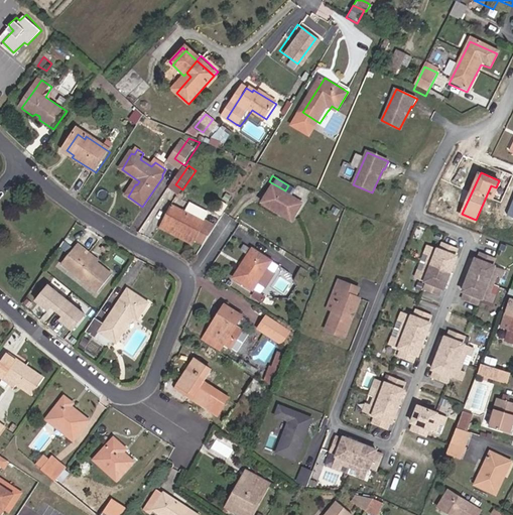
[(303,203),(274,185),(264,203),(293,219),(303,203)]
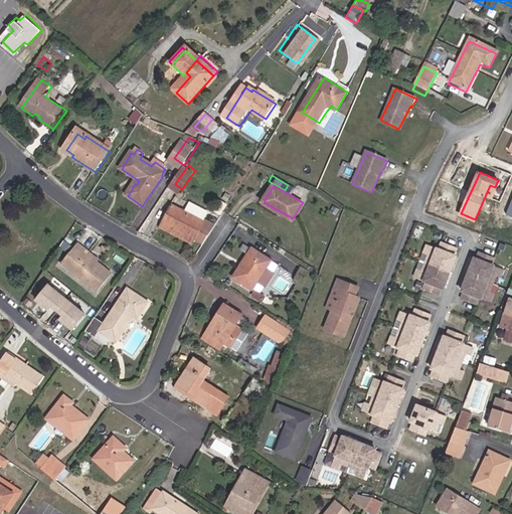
[(191,240),(200,226),(170,209),(161,223),(191,240)]
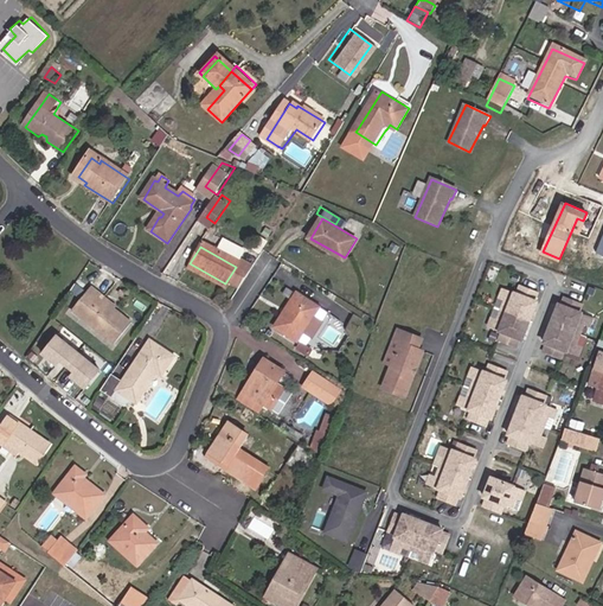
[(523,339),(537,301),(534,300),(538,291),(520,285),(517,293),(510,289),(505,299),(498,319),(494,329),(502,332),(499,340),(517,348),(520,338),(523,339)]
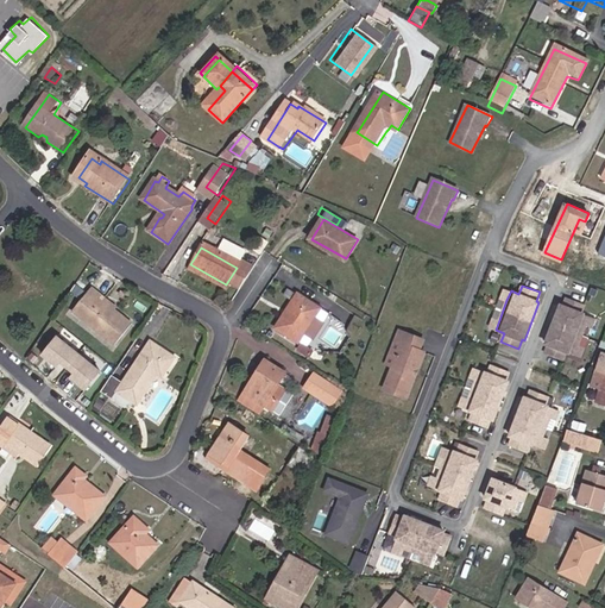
[(132,326),(113,311),(105,304),(107,300),(93,290),(74,313),(115,346),(132,326)]
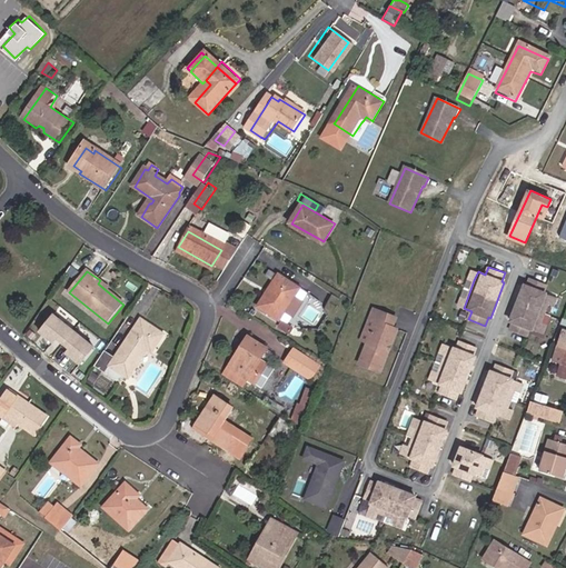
[(280,319),(299,288),(298,287),(279,275),(258,308),(280,319)]
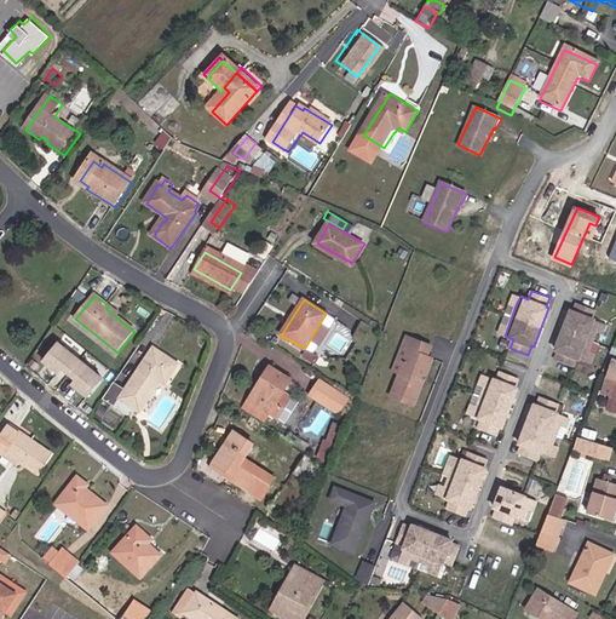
[(574,311),(571,310),(556,349),(559,350),(556,359),(573,366),(576,357),(585,360),(588,350),(596,331),(600,321),(591,317),(594,309),(577,302),(574,311)]
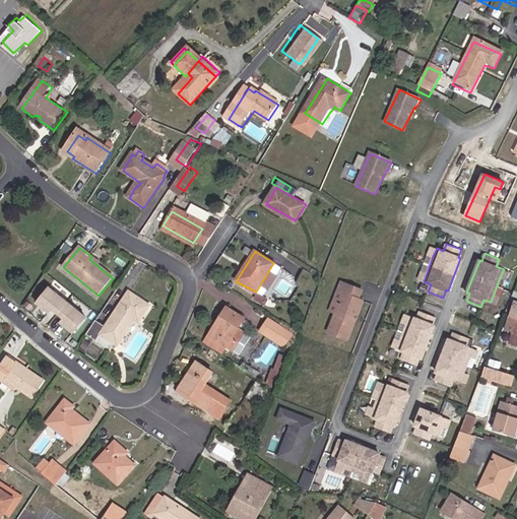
[(92,257),(91,256),(89,259),(97,265),(98,262),(92,257)]
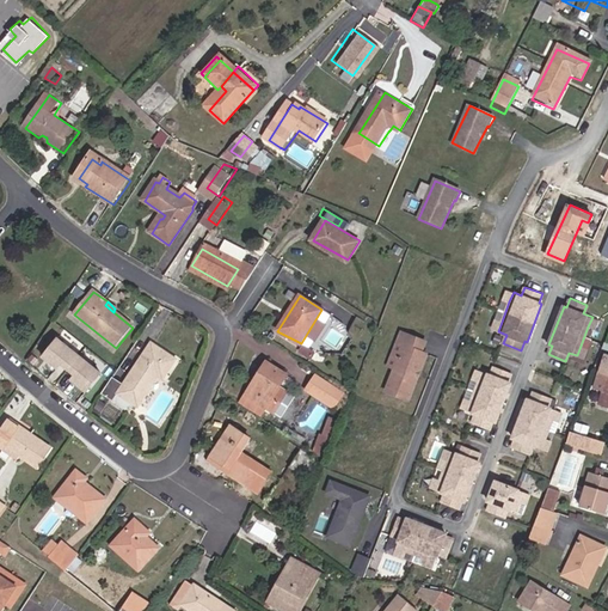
[(356,319),(348,333),(358,338),(366,327),(356,319)]
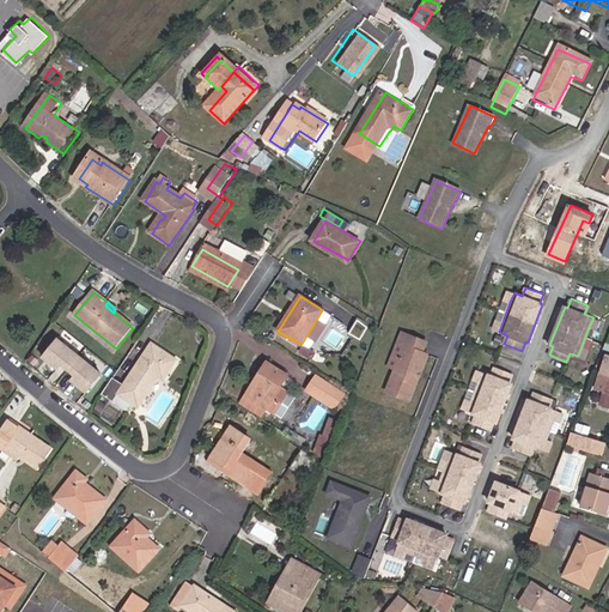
[(391,365),(383,387),(406,395),(415,373),(412,371),(414,365),(416,367),(424,350),(418,347),(422,337),(399,327),(394,338),(401,340),(391,365)]
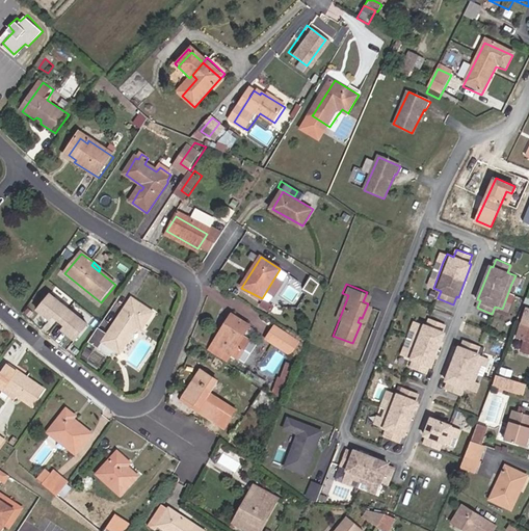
[(91,314),(72,301),(68,307),(40,289),(28,308),(53,323),(50,327),(74,342),(91,314)]
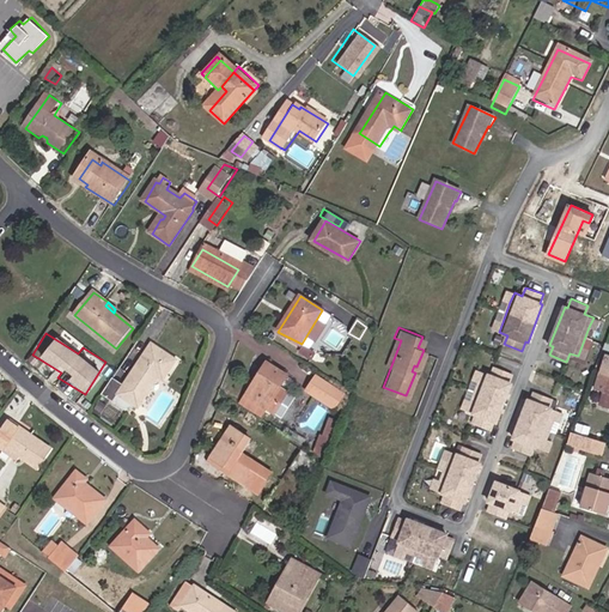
[(401,340),(394,338),(384,362),(391,365),(401,340)]
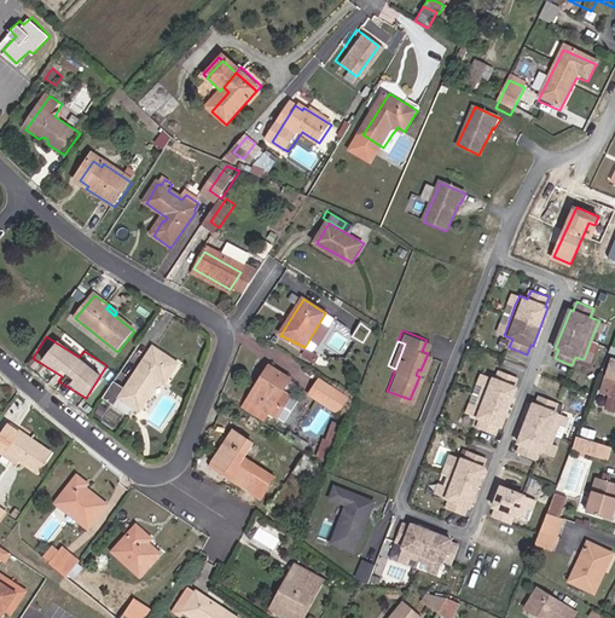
[(154,351),(131,385),(126,393),(145,405),(160,382),(164,386),(178,365),(154,351)]
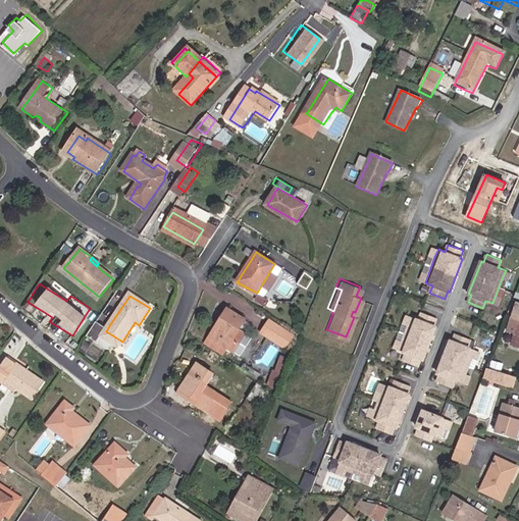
[(518,345),(518,307),(514,306),(508,323),(516,326),(510,342),(518,345)]
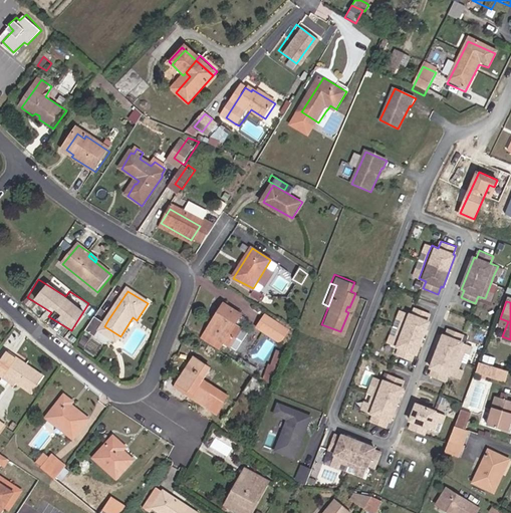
[(235,325),(241,316),(224,305),(218,313),(221,315),(216,322),(208,334),(236,352),(248,334),(235,325)]
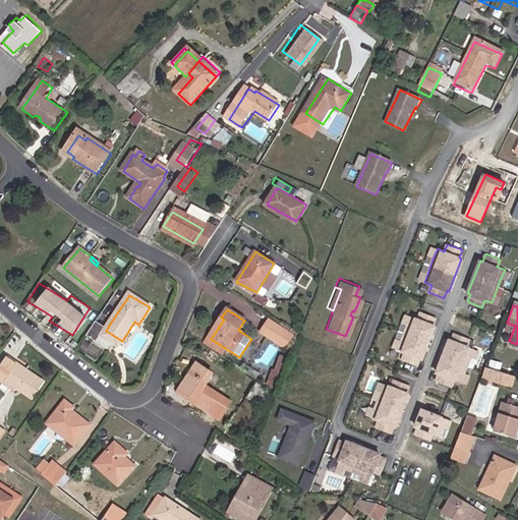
[(422,358),(436,326),(434,325),(436,318),(421,311),(418,319),(411,316),(408,325),(405,333),(402,341),(399,349),(405,352),(402,359),(417,365),(420,357),(422,358)]
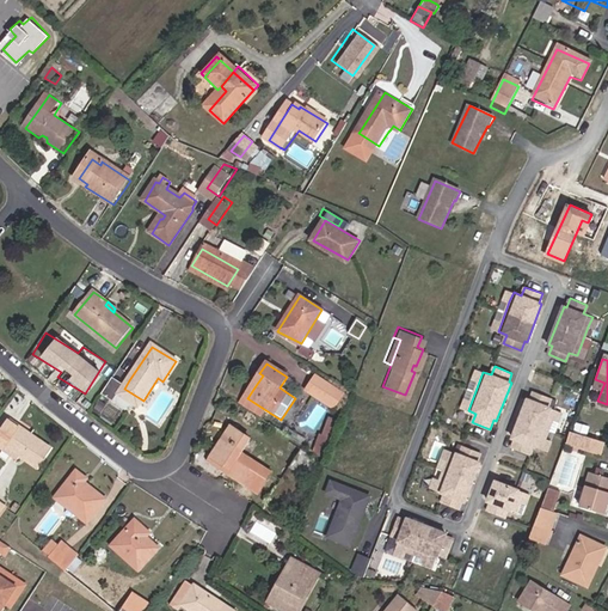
[(117,373),(108,389),(120,397),(124,389),(129,380),(117,373)]
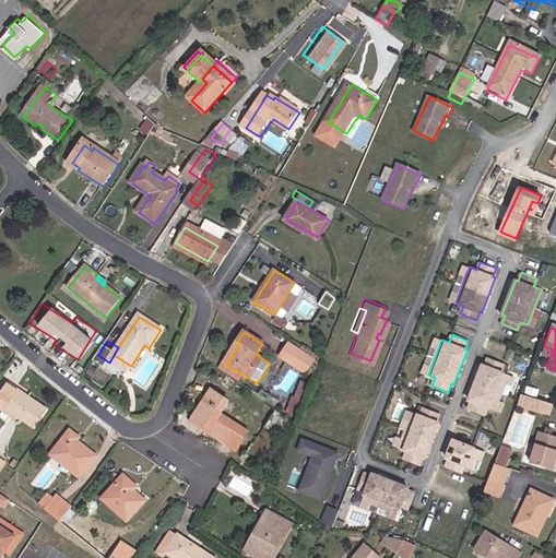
[(288,346),(281,357),(305,372),(311,361),(288,346)]
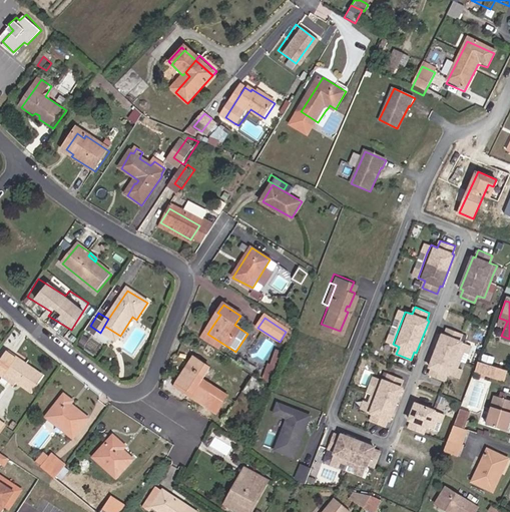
[(445,335),(443,334),(430,367),(433,368),(430,375),(444,381),(447,373),(454,376),(463,351),(466,344),(459,341),(463,333),(448,328),(445,335)]
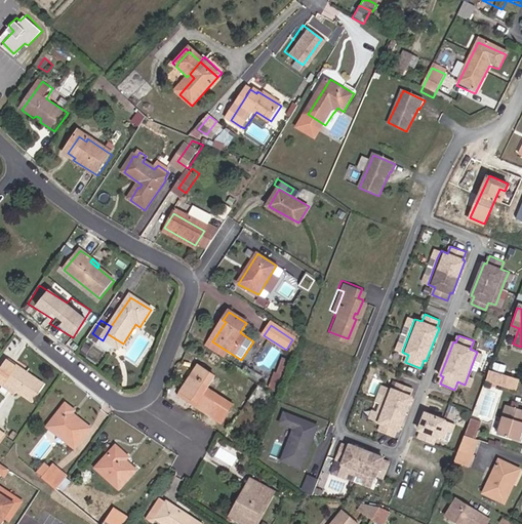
[(8,361),(0,373),(0,386),(3,388),(5,385),(17,392),(32,401),(44,385),(8,361)]
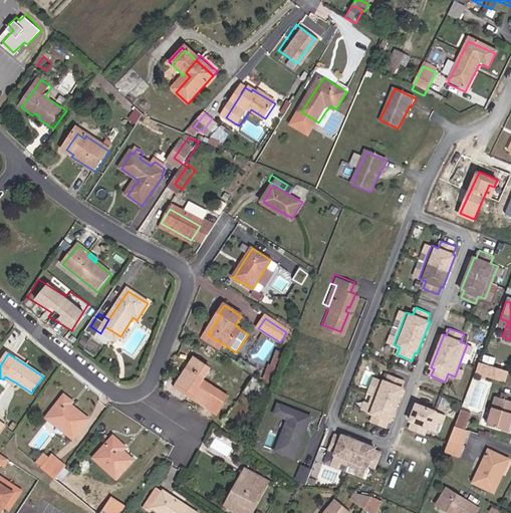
[(210,370),(193,360),(177,386),(196,398),(194,401),(216,415),(227,399),(202,382),(210,370)]
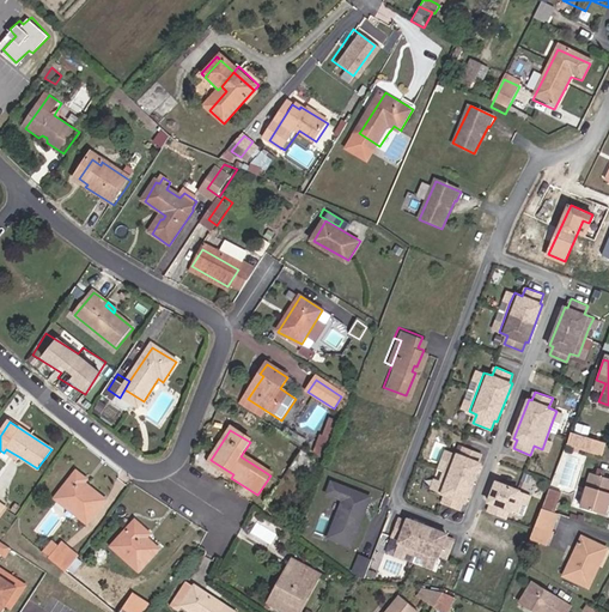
[(570,432),(565,444),(601,455),(604,443),(570,432)]
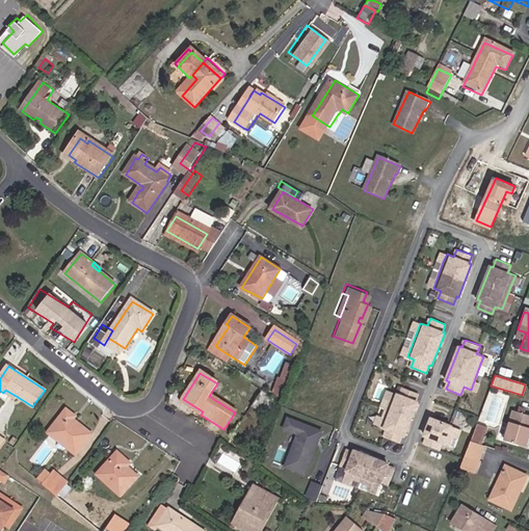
[(284,403),(288,393),(279,387),(272,396),(284,403)]
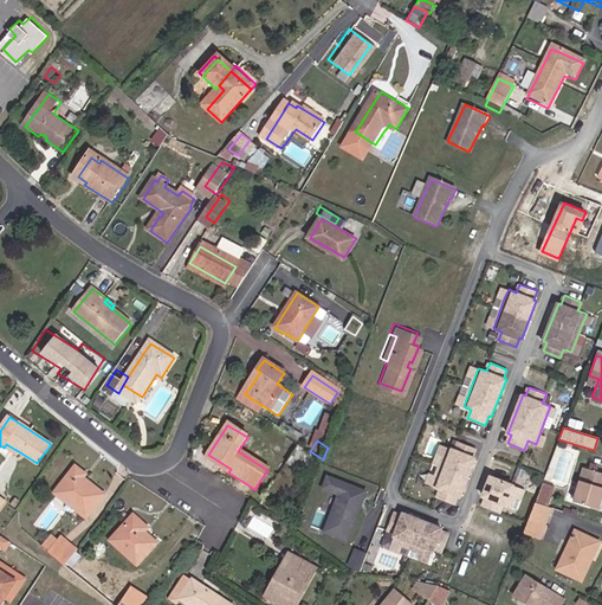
[(461,496),(476,457),(473,456),(477,448),(459,441),(455,450),(447,446),(444,456),(437,476),(433,486),(441,488),(438,497),(455,503),(458,495),(461,496)]
